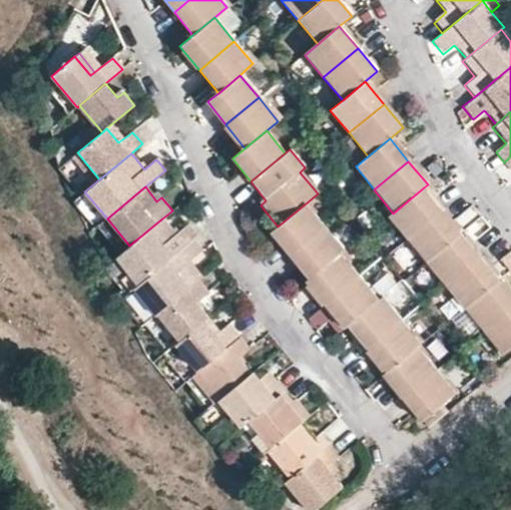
[(442,210),(424,187),(393,213),(389,216),(408,239),(442,210)]
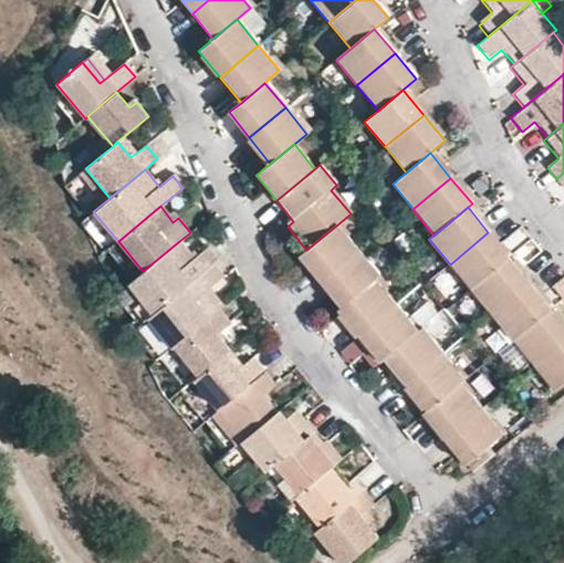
[(320,283),(357,251),(336,226),(306,250),(298,258),(320,283)]
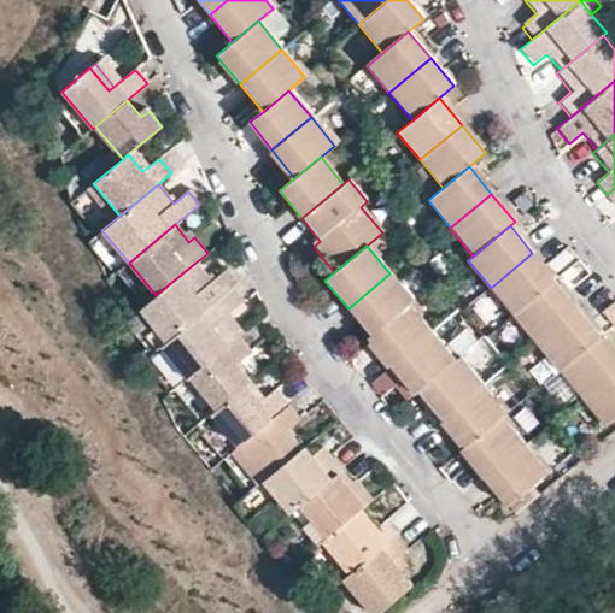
[(555,281),(532,253),(491,288),(514,316),(555,281)]
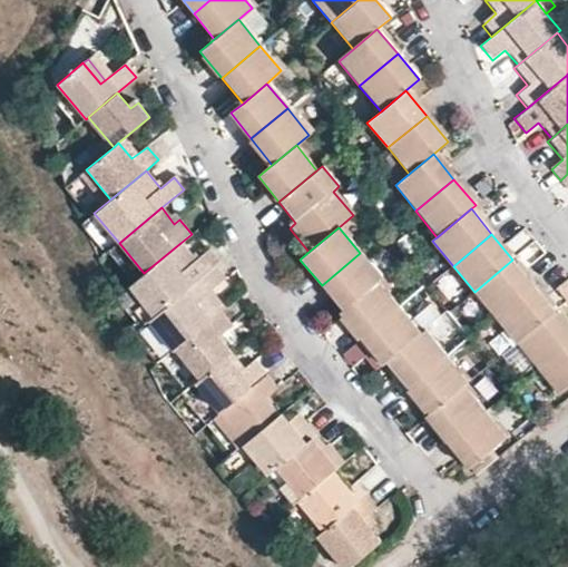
[(144,273),(128,285),(154,316),(214,265),(219,262),(208,250),(195,261),(180,243),(144,273)]
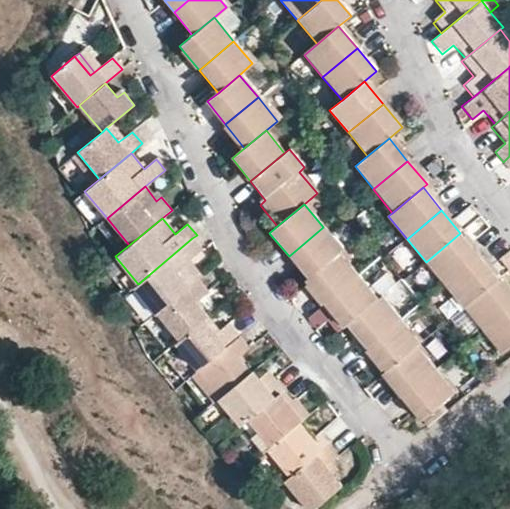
[(339,253),(342,251),(323,227),(289,256),(308,279),(339,253)]
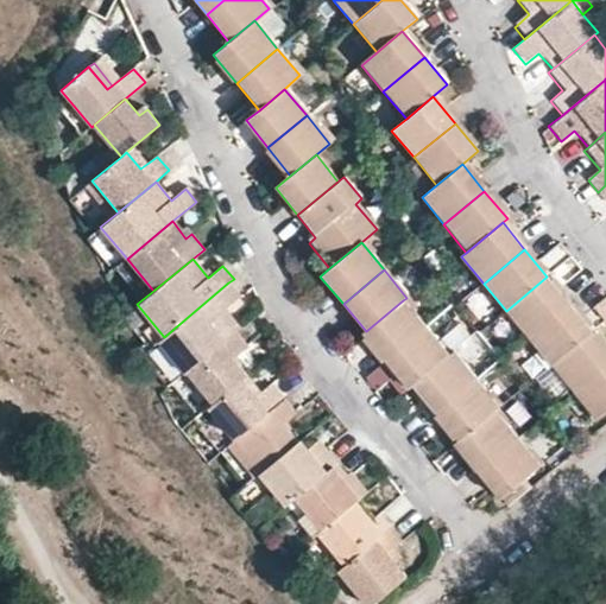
[(569,305),(547,277),(506,311),(528,338),(569,305)]
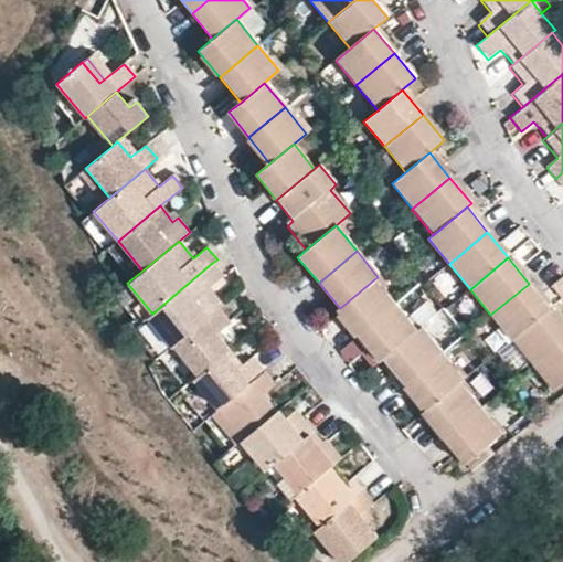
[(152,314),(146,318),(171,349),(173,347),(214,313),(223,305),(211,289),(224,278),(212,263),(152,314)]
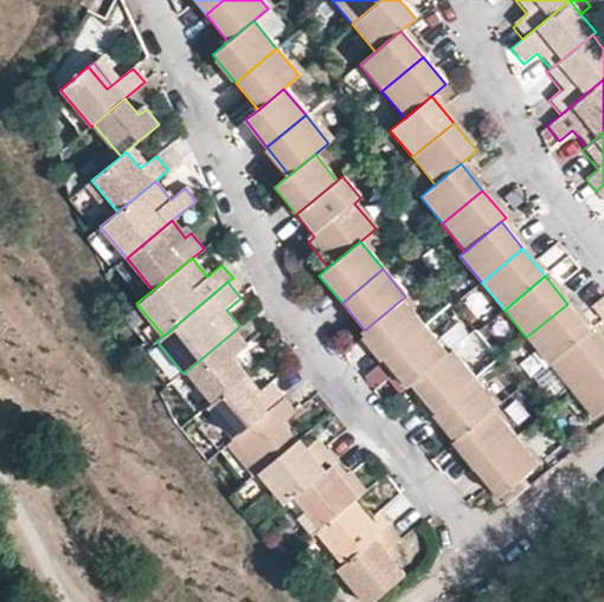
[(384,361),(424,328),(402,299),(365,330),(360,334),(384,361)]
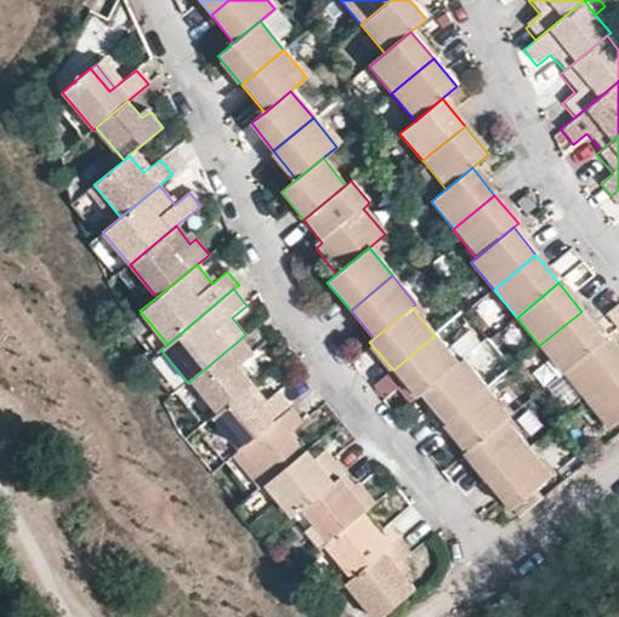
[(581,312),(539,346),(562,373),(603,338),(581,312)]
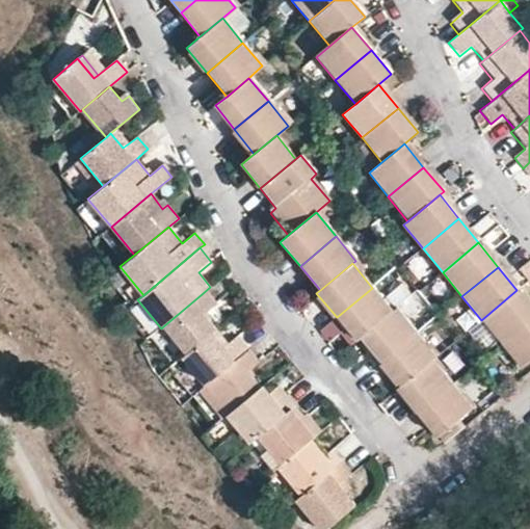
[(392,312),(372,288),(337,317),(356,341),(361,338),(392,312)]
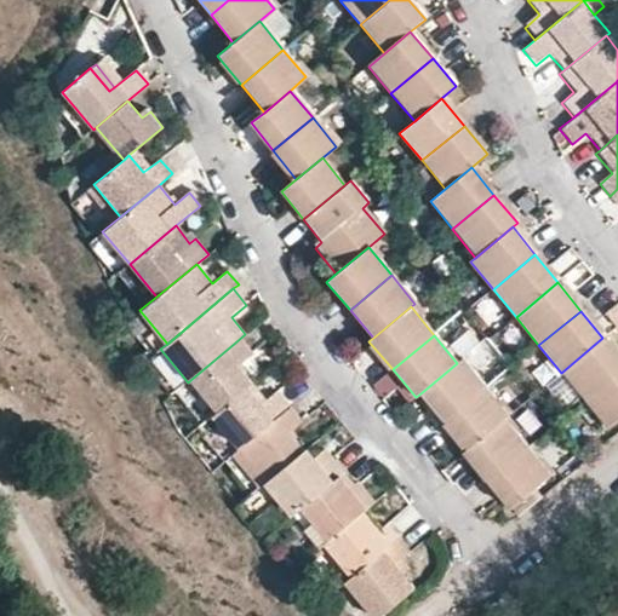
[(617,357),(602,338),(561,373),(583,401),(617,372),(617,357)]
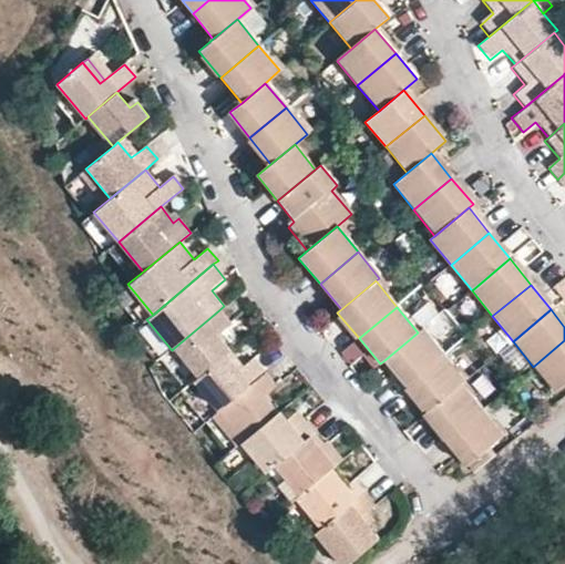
[(226,328),(215,314),(174,348),(198,378),(228,354),(216,338),(226,328)]
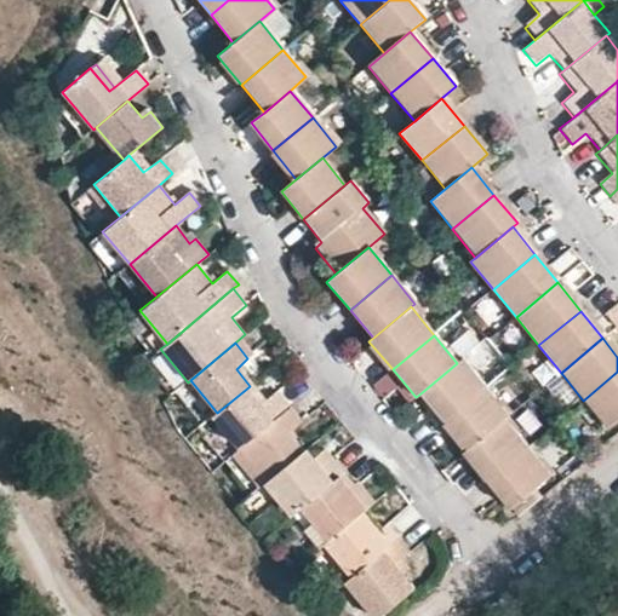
[(457,363),(421,393),(444,421),(485,387),(462,360),(457,363)]
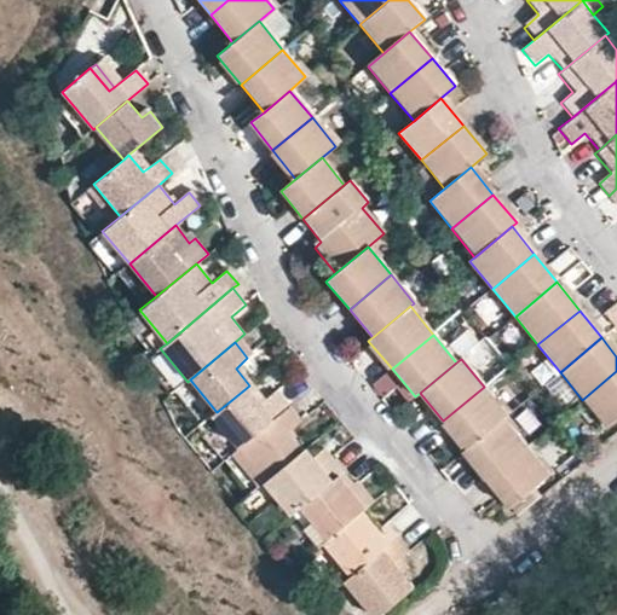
[(616,371),(582,400),(606,428),(616,418),(616,371)]
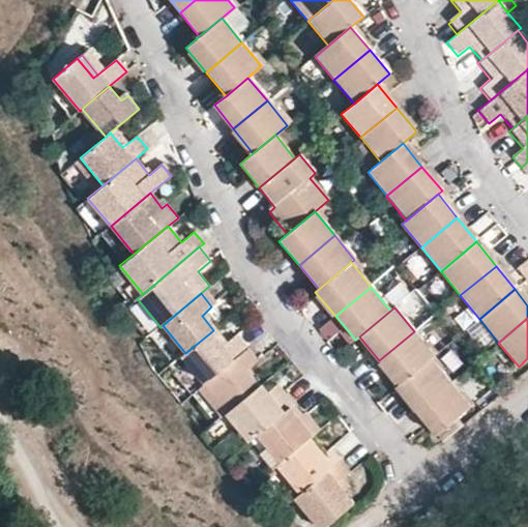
[(185,353),(181,356),(205,384),(247,350),(238,339),(227,346),(213,330),(185,353)]
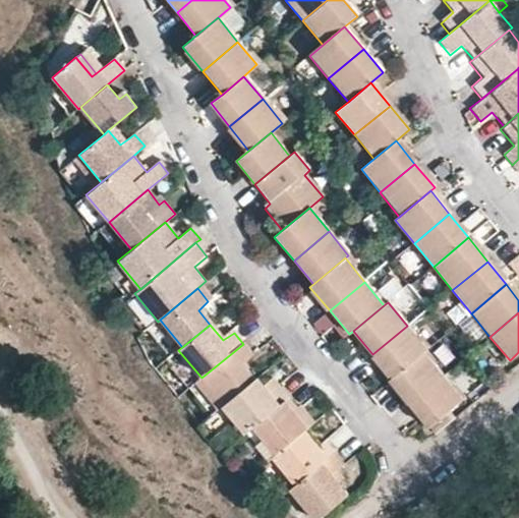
[(426,350),(407,326),(372,354),(392,379),(421,354),(426,350)]
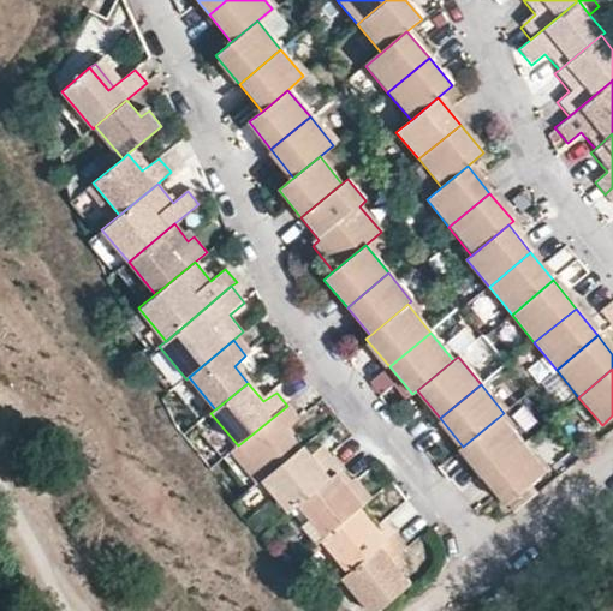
[(238,445),(231,451),(257,484),(261,480),(301,448),(287,431),(299,420),(287,406),(238,445)]
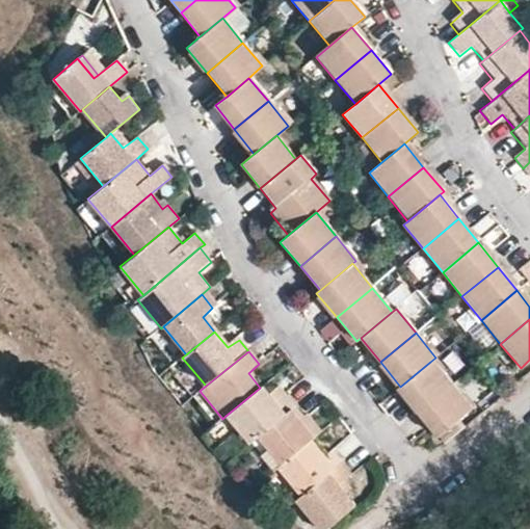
[(430,362),(400,387),(396,390),(416,414),(450,385),(430,362)]
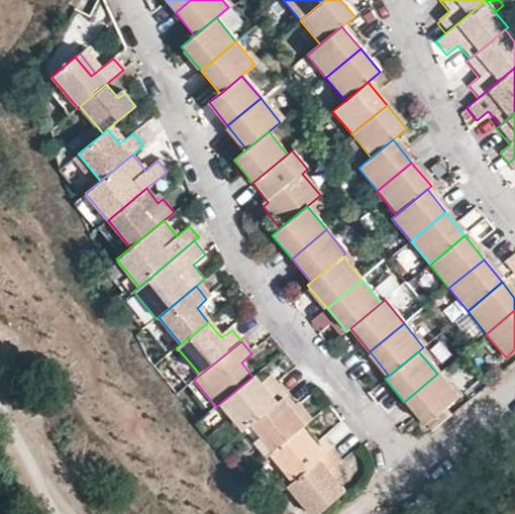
[(457,398),(437,374),(404,402),(424,426),(428,423),(434,430),(451,417),(444,409),(457,398)]
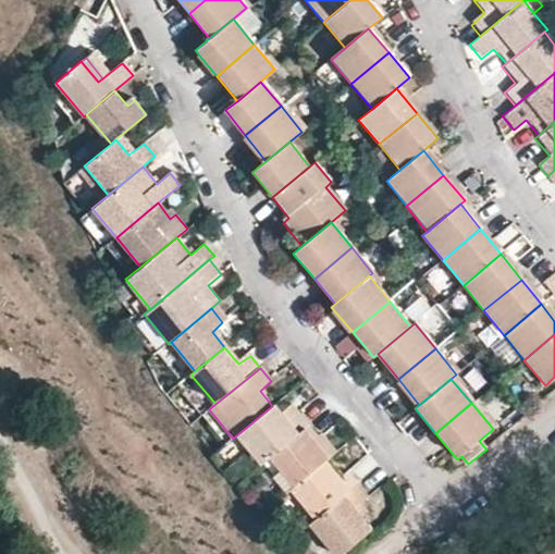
[(285,422),(297,413),(291,405),(280,415),(285,422)]
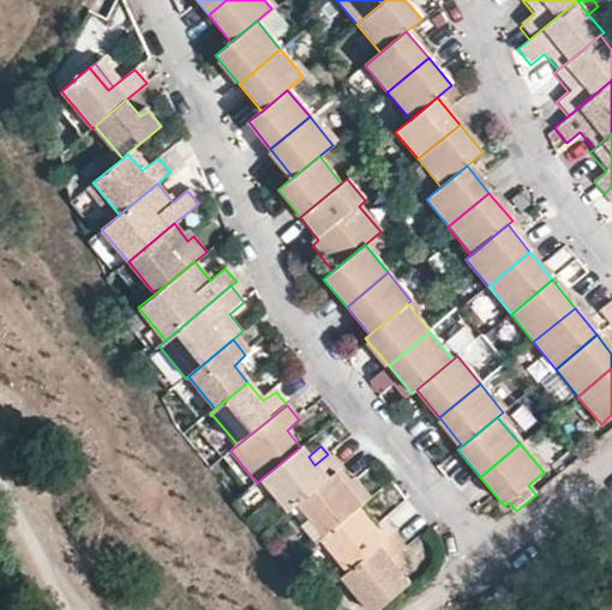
[(261,479),(288,512),(295,506),(336,473),(340,470),(328,454),(315,465),(309,457),(300,447),(261,479)]
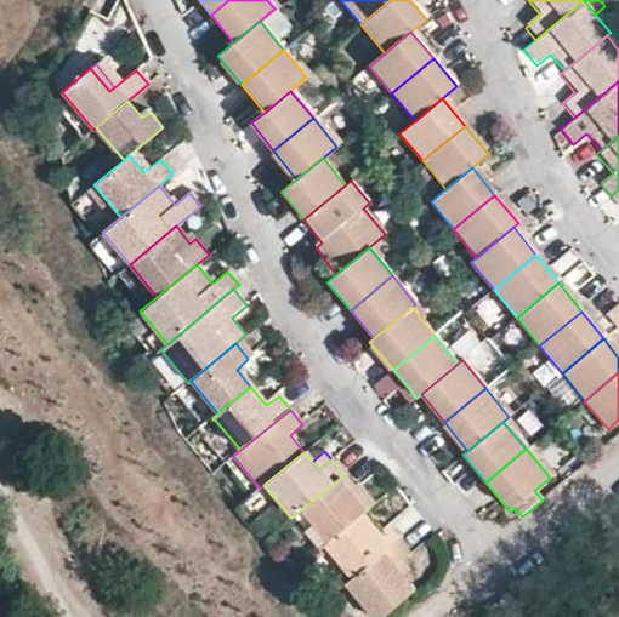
[(374,504),(357,484),(353,486),(344,475),(340,479),(367,510),(374,504)]
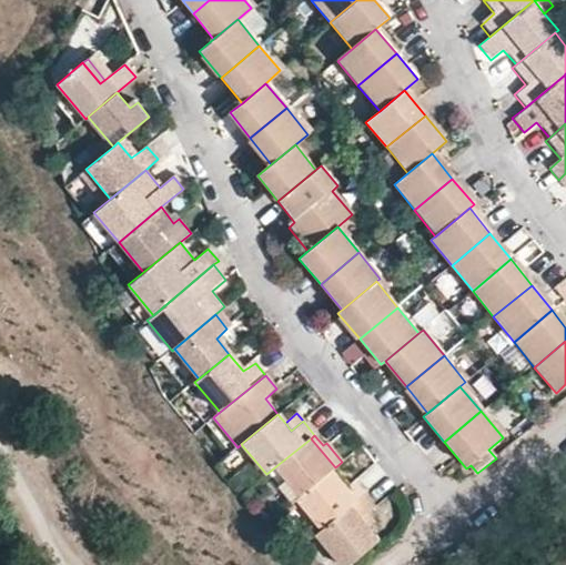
[(276,488),(290,504),(292,503),(333,470),(335,467),(311,439),(273,468),(284,483),(276,488)]
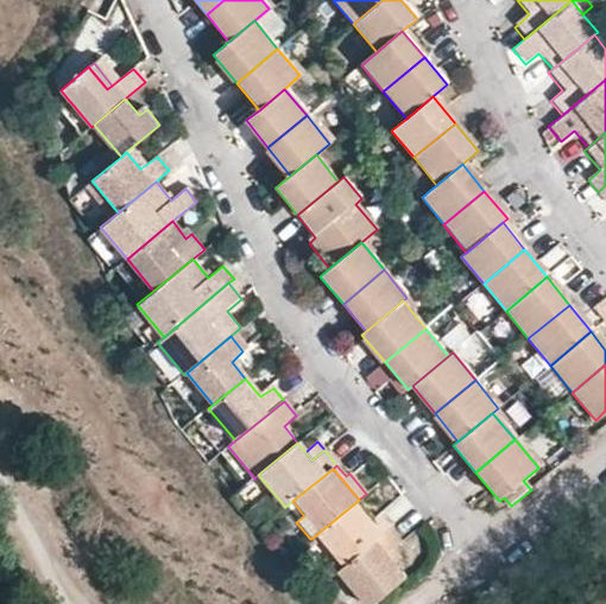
[(304,516),(292,501),(285,507),(284,508),(296,522),(304,516)]
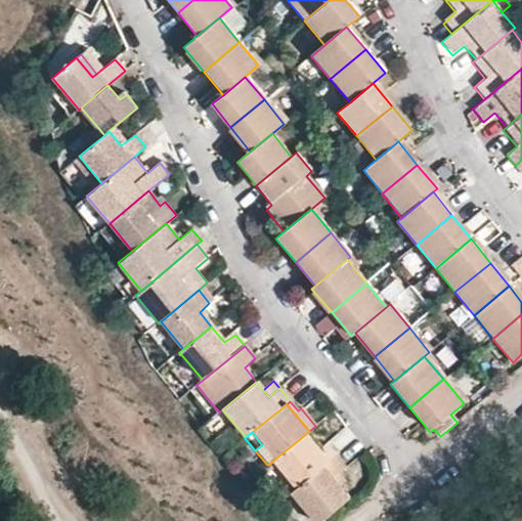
[(321,450),(307,433),(269,464),(293,491),(337,456),(328,445),(321,450)]
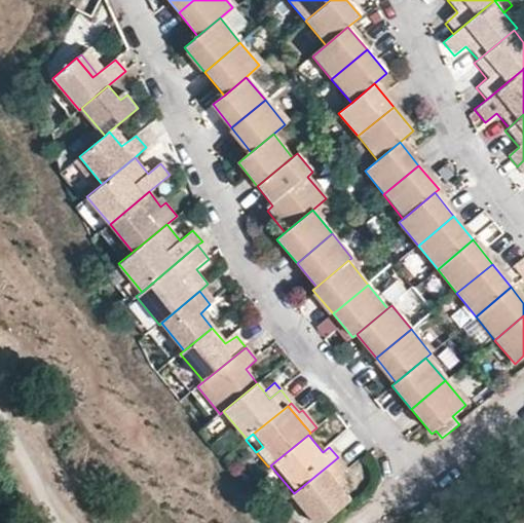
[(294,493),(291,496),(312,522),(325,522),(352,500),(344,490),(336,481),(342,476),(348,471),(338,457),(294,493)]
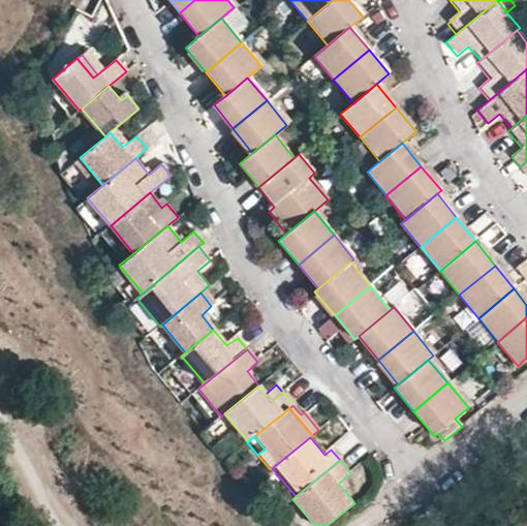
[(351,488),(344,478),(338,484),(346,493),(351,488)]
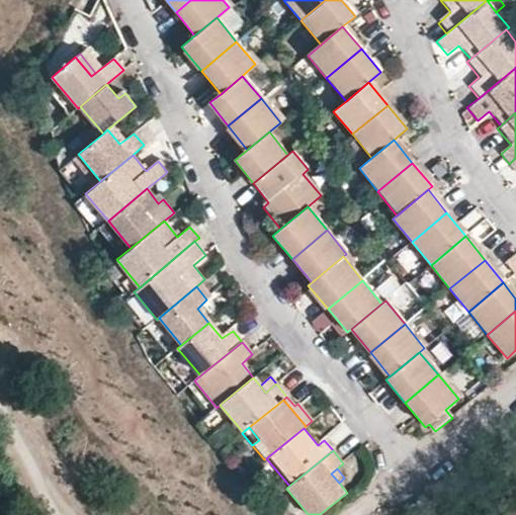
All buildings are outlined.
